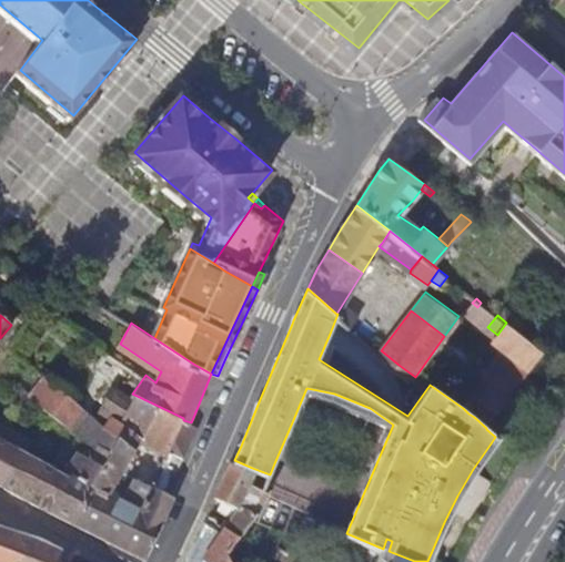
[(510,346),(517,353),(534,365),(545,351),(533,341),(518,331),(506,323),(497,335),(496,336),(510,346)]
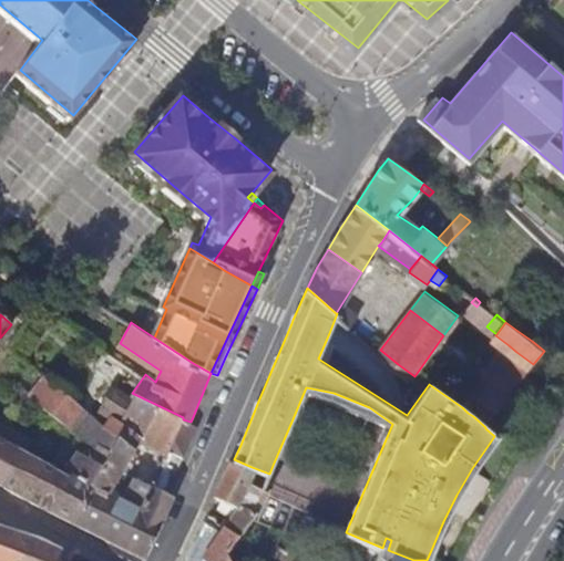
[(358,331),(363,336),(367,331),(361,326),(358,331)]
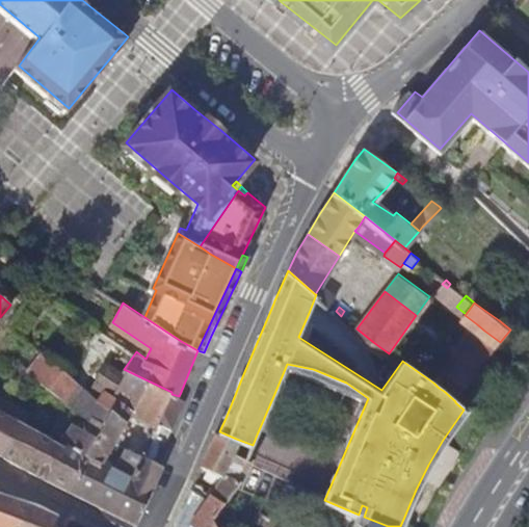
[(101,328),(108,333),(111,327),(105,323),(101,328)]
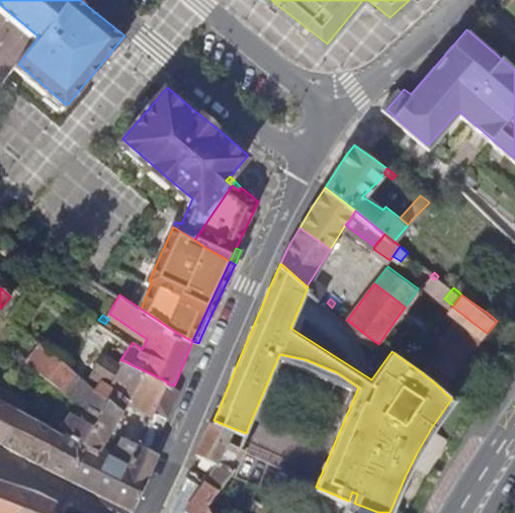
[(111,328),(105,324),(98,320),(97,319),(89,332),(103,341),(111,328)]
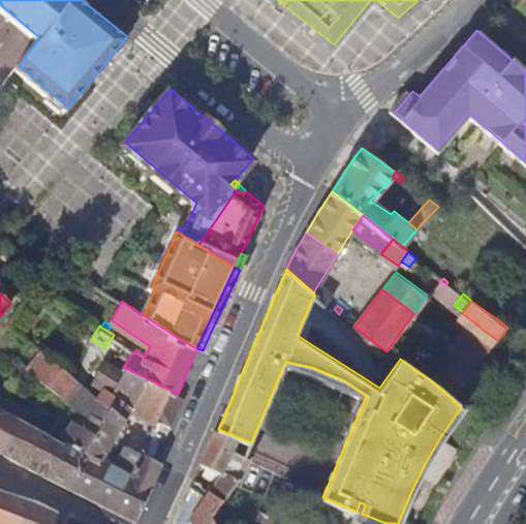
[(464,384),(497,340),(482,329),(449,372),(452,375),(464,384)]
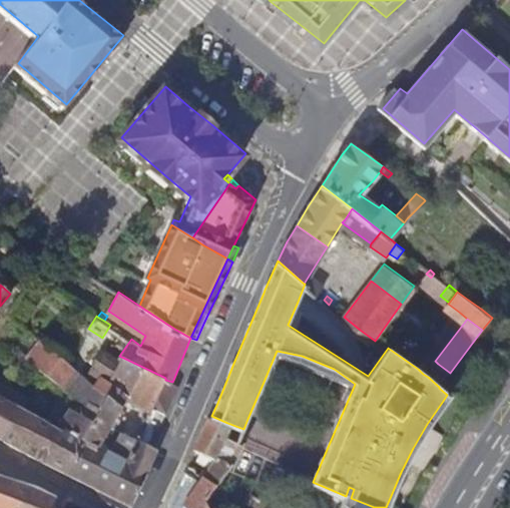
[(119,356),(131,339),(120,332),(109,350),(119,356)]
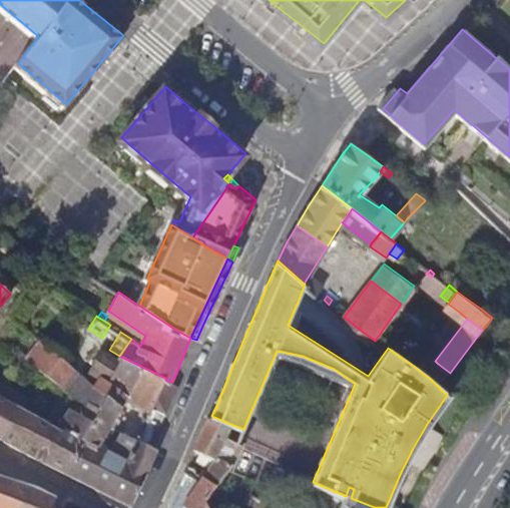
[(45,340),(43,338),(29,358),(64,387),(81,369),(45,340)]
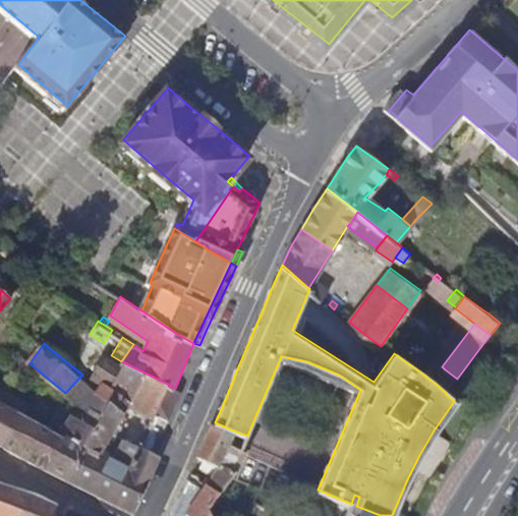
[(168,384),(121,361),(111,355),(105,351),(93,376),(103,382),(111,387),(108,391),(129,403),(155,416),(159,408),(168,386),(168,384)]
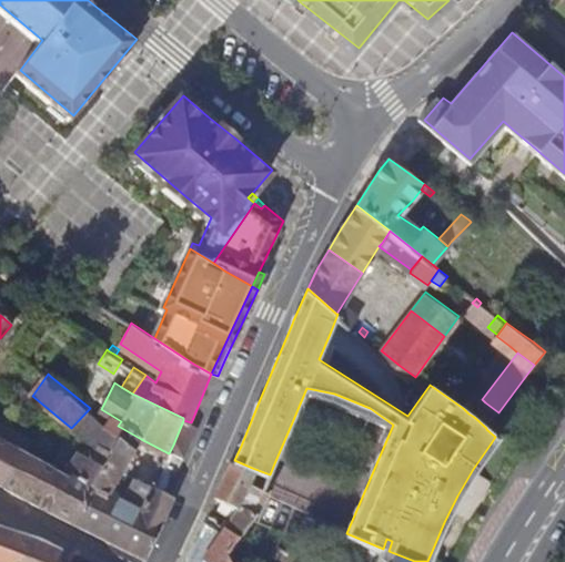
[(486,428),(498,412),(485,402),(474,417),(486,428)]
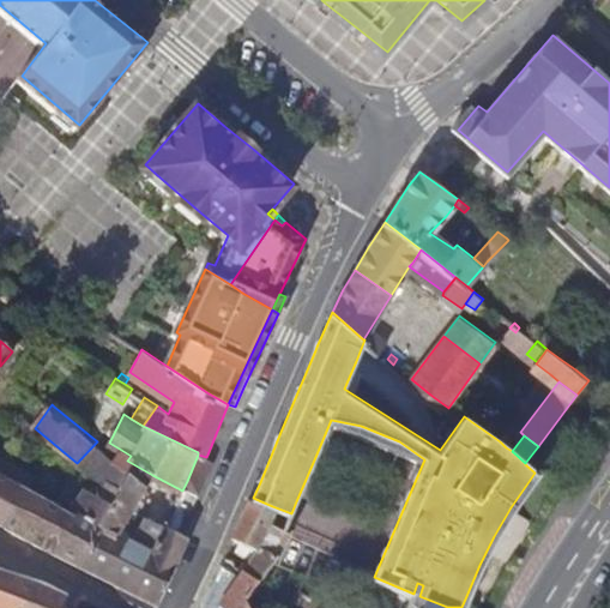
[(113,500),(100,527),(118,535),(120,531),(152,475),(127,461),(131,456),(121,450),(115,459),(127,470),(119,488),(113,500)]
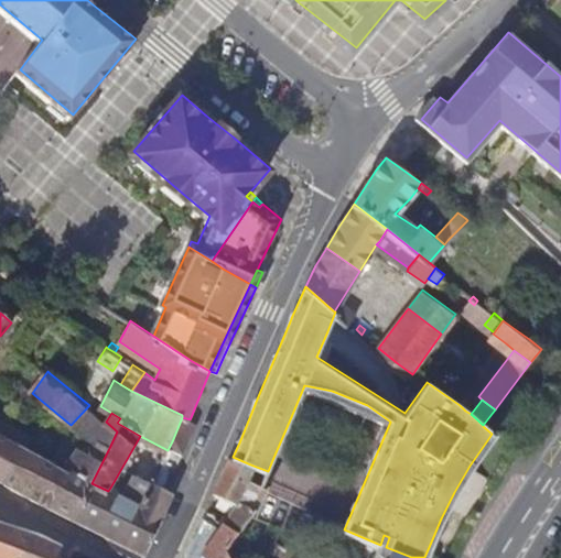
[(0,433),(3,435),(12,422),(0,414),(0,433)]
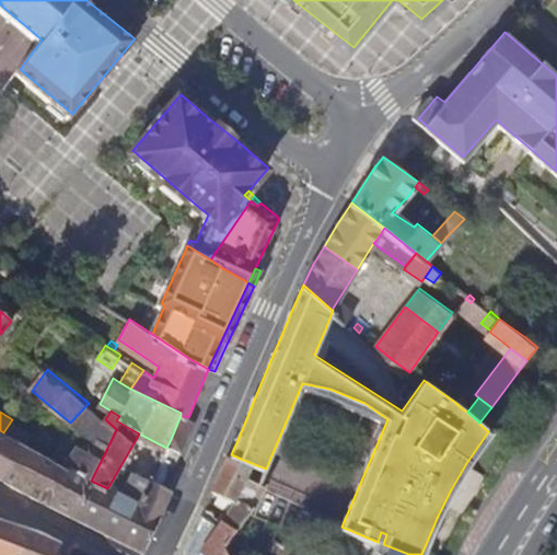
[(116,429),(105,419),(97,412),(82,432),(108,446),(116,429)]
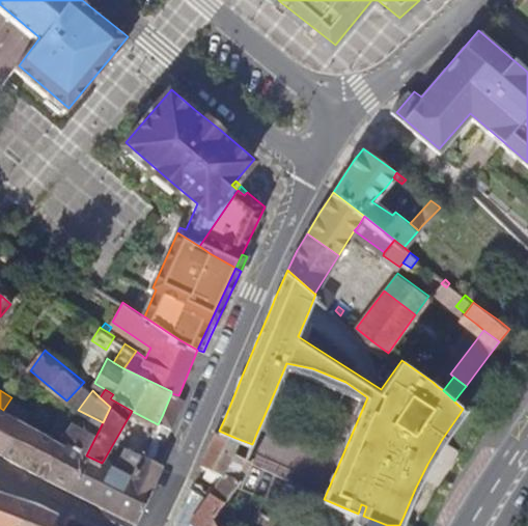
[(186,396),(179,393),(178,395),(171,393),(162,416),(158,424),(153,433),(167,440),(186,396)]
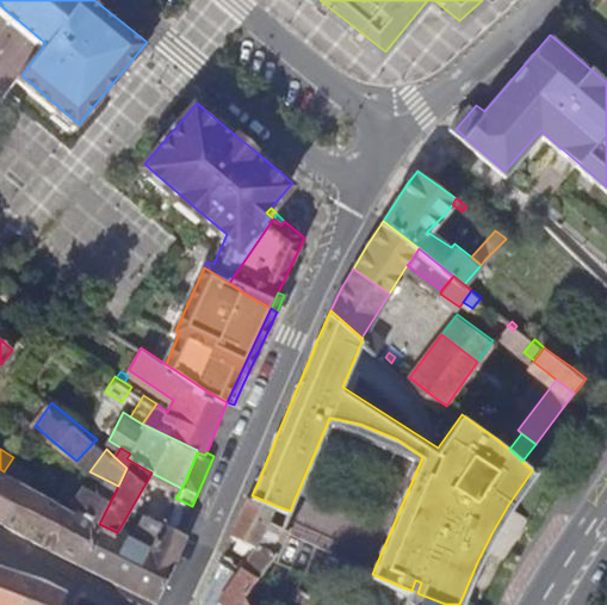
[(4,471),(22,482),(29,465),(13,457),(4,471)]
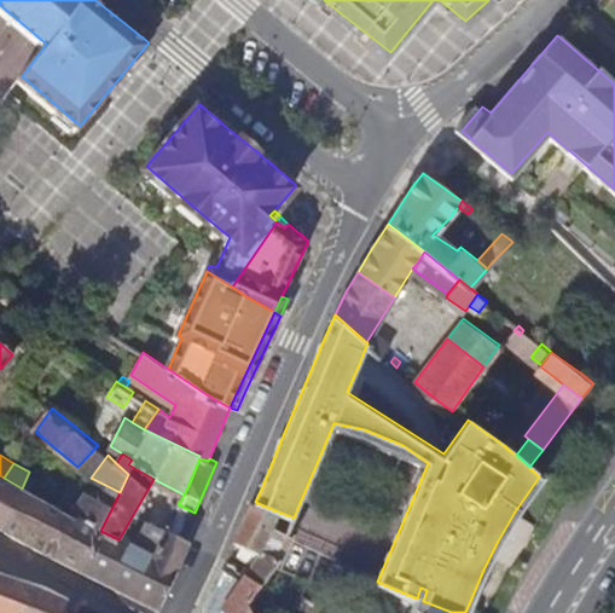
[(0,524),(1,525),(22,489),(4,478),(0,475),(0,524)]
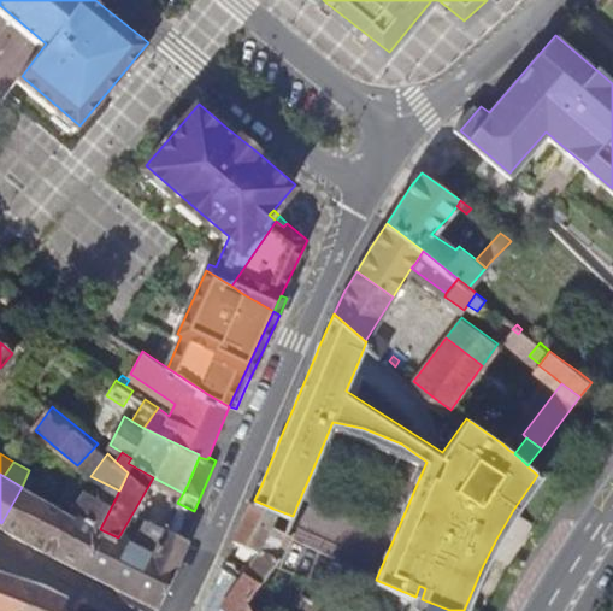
[(54,552),(81,565),(100,529),(113,503),(83,487),(65,510),(22,487),(1,523),(16,532),(54,552)]
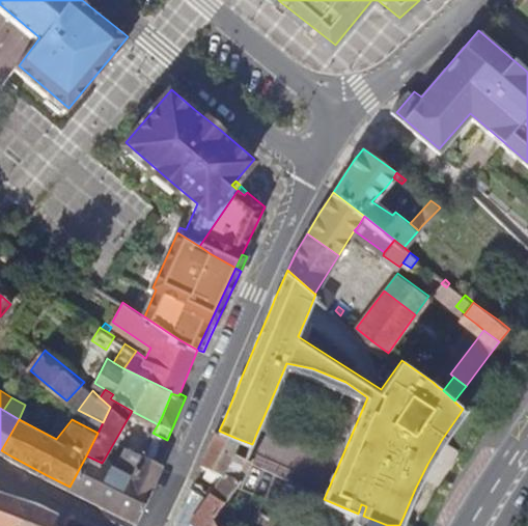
[(217,431),(201,464),(223,472),(226,469),(242,479),(244,476),(251,462),(226,449),(235,438),(219,431),(217,431)]
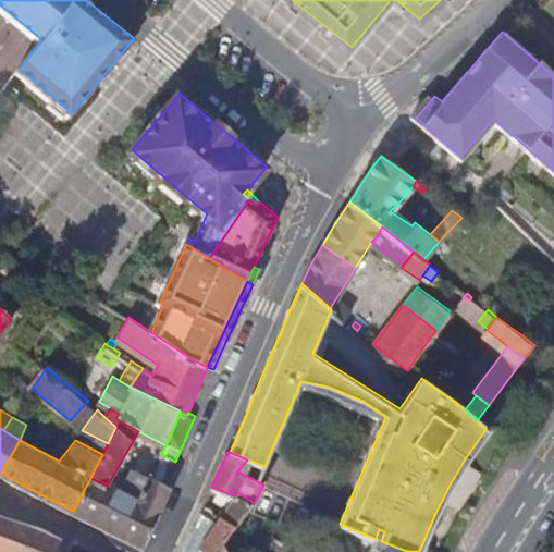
[(173,486),(167,482),(158,479),(132,467),(123,485),(124,490),(109,482),(107,486),(90,478),(73,511),(145,548),(173,486)]
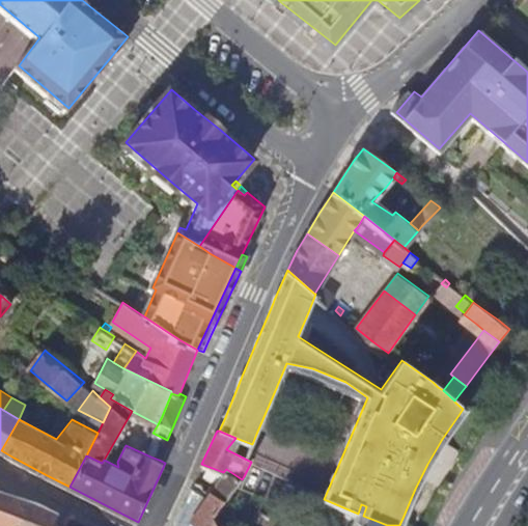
[(224,502),(242,479),(226,469),(223,472),(211,491),(224,502)]
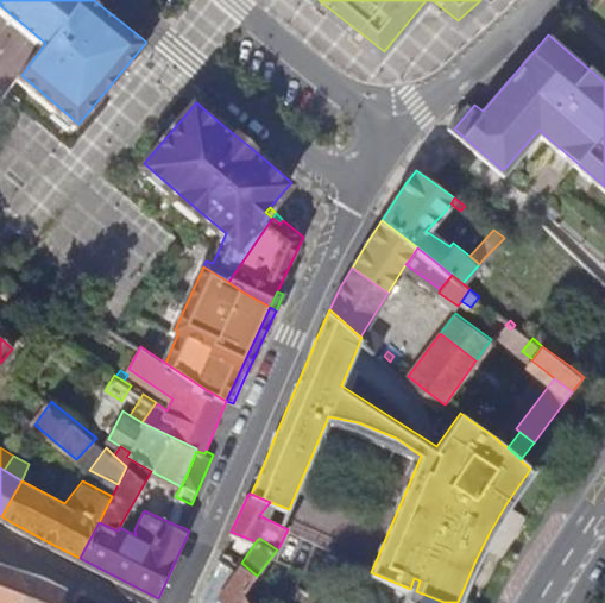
[(205,592),(203,602),(222,602),(219,598),(241,563),(220,557),(205,592)]
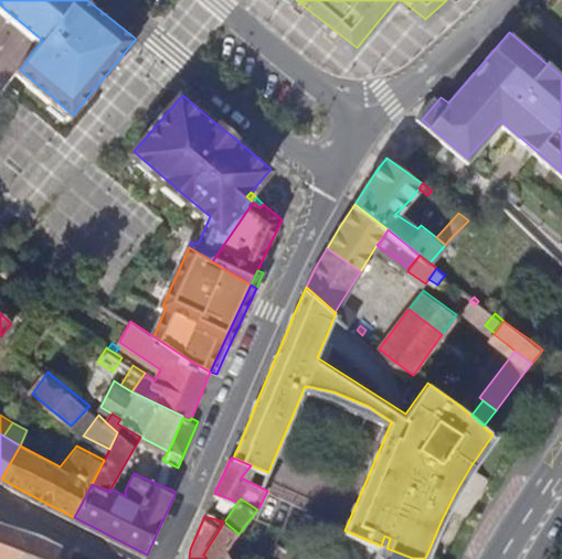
[(41,533),(0,519),(0,558),(59,558),(61,556),(66,546),(41,533)]
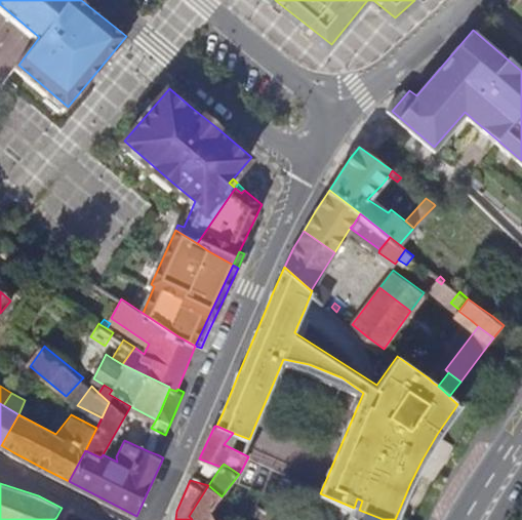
[(192,519),(202,519),(209,514),(210,511),(222,496),(208,485),(189,516),(192,519)]
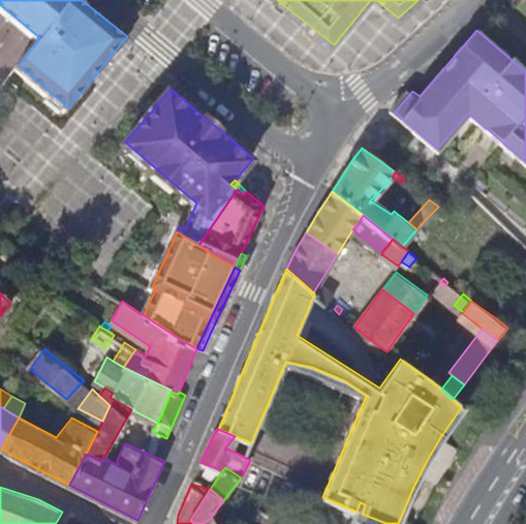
[(360,502),(357,512),(352,520),(357,523),(385,523),(362,514),(365,504),(360,502)]
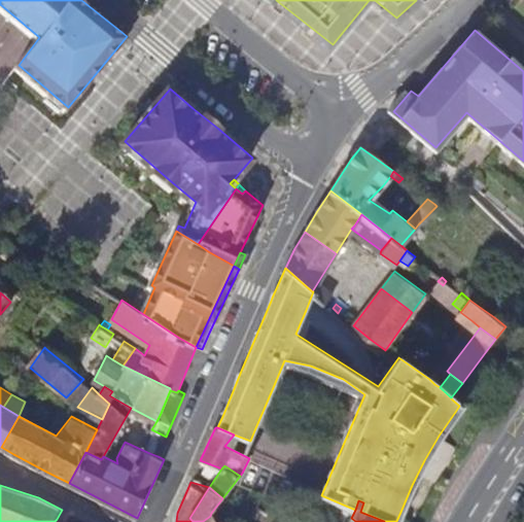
[(279,521),(292,514),(275,501),(268,512),(278,521),(279,521)]
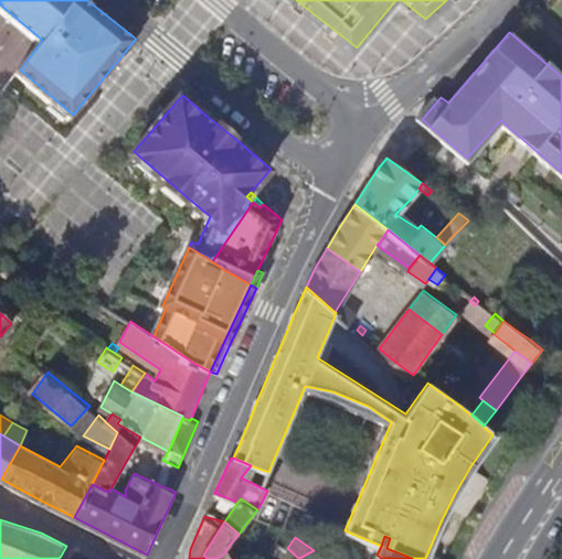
[(298,558),(287,548),(278,558),(298,558)]
